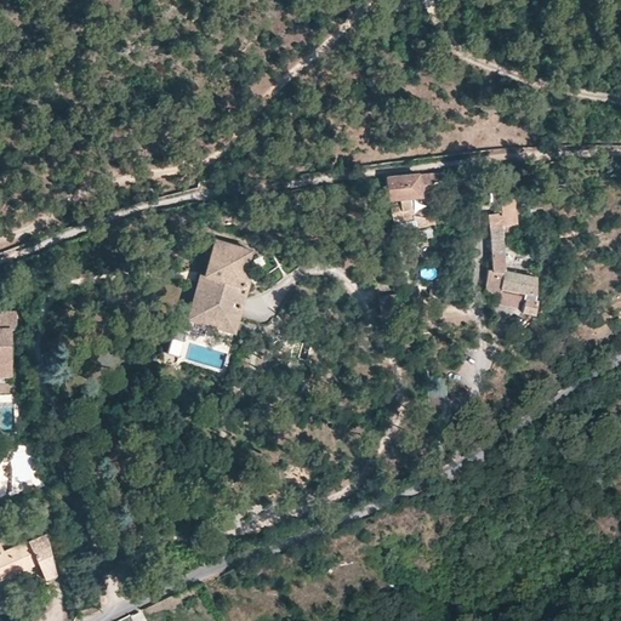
[(444,182),(443,171),(386,176),(389,199),(417,195),(419,203),(437,201),(434,183),(444,182)]
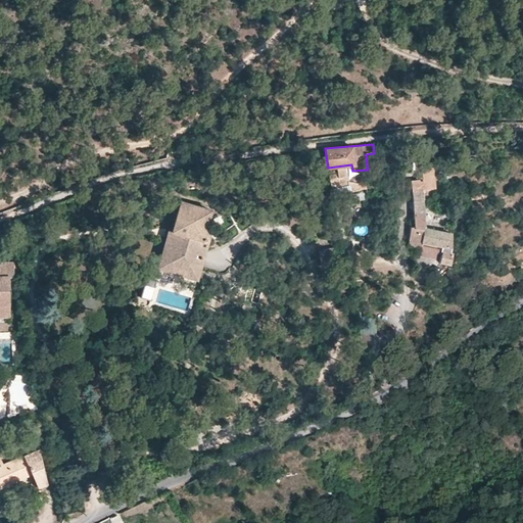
[(450,233),(426,229),(423,190),(436,189),(434,167),(422,168),(423,171),(423,180),(414,181),(412,181),(415,227),(411,226),(409,244),(420,246),(419,255),(436,259),(440,246),(442,247),(441,252),(442,252),(441,262),(450,264),(452,253),(450,253),(450,247),(452,247),(450,233)]
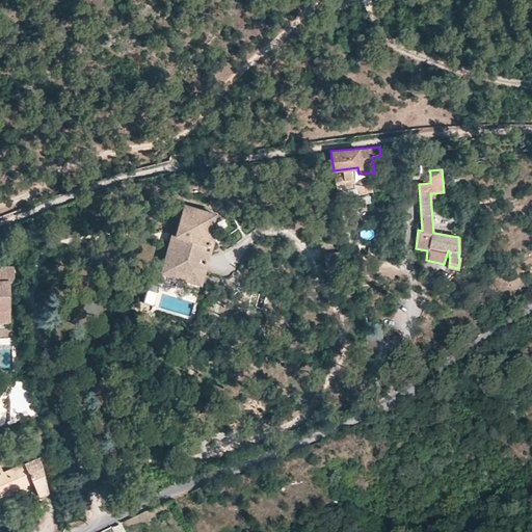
[(353,190),(353,186),(355,185),(354,171),(340,174),(340,178),(335,179),(338,194),(353,190)]
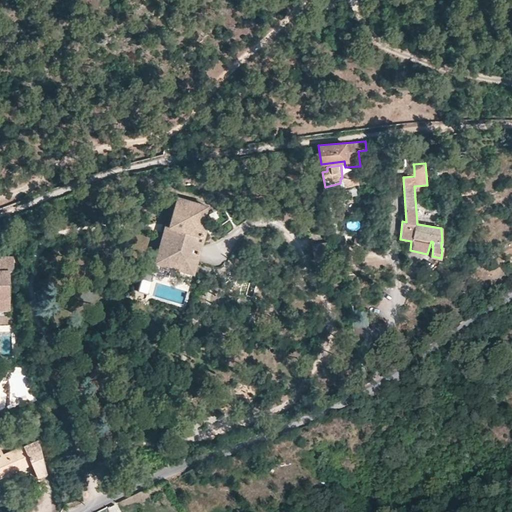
[(405,177),(414,176),(414,167),(405,177)]
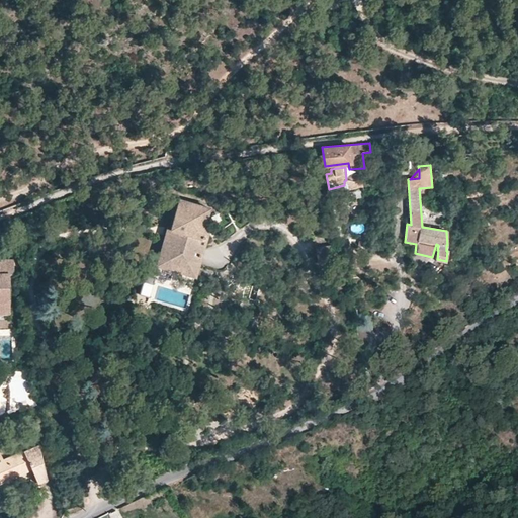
[(209,209),(177,200),(168,233),(200,242),(209,209)]
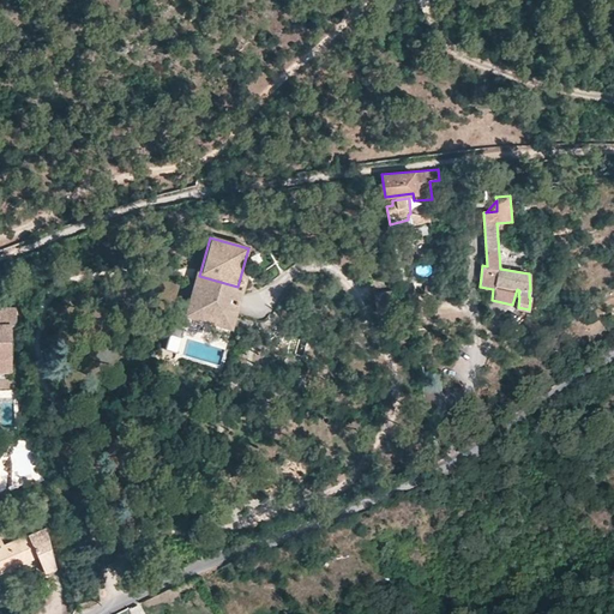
[(238,287),(199,276),(194,275),(185,309),(181,319),(191,321),(230,332),(244,289),(238,287)]
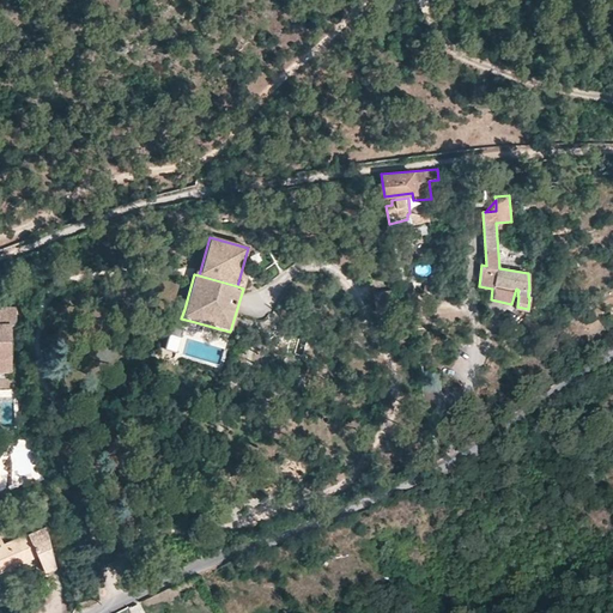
[(16,307),(11,307),(0,307),(0,370),(11,370),(10,325),(16,325),(16,307)]
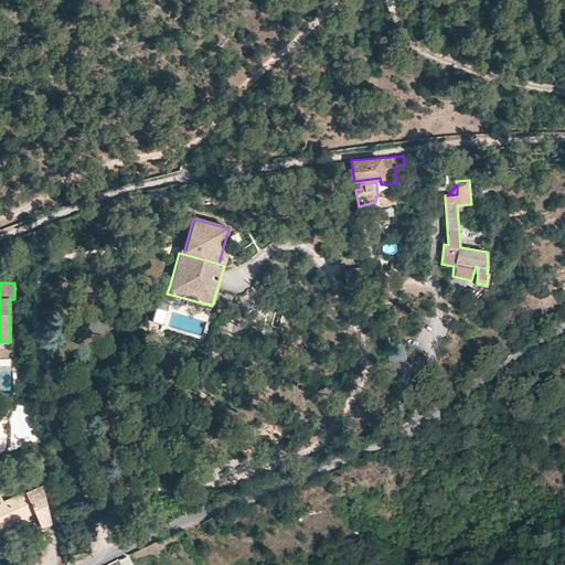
[(150,318),(161,320),(164,307),(155,305),(150,318)]
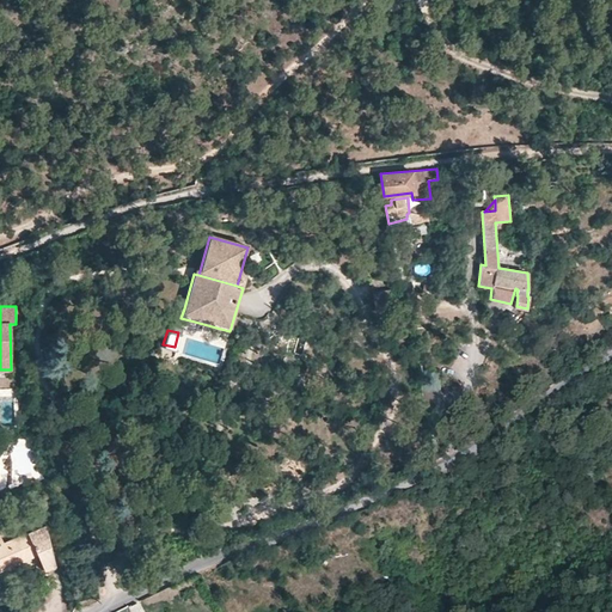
[(43,571),(55,567),(46,526),(26,534),(4,545),(0,537),(0,571),(36,555),(43,571)]
